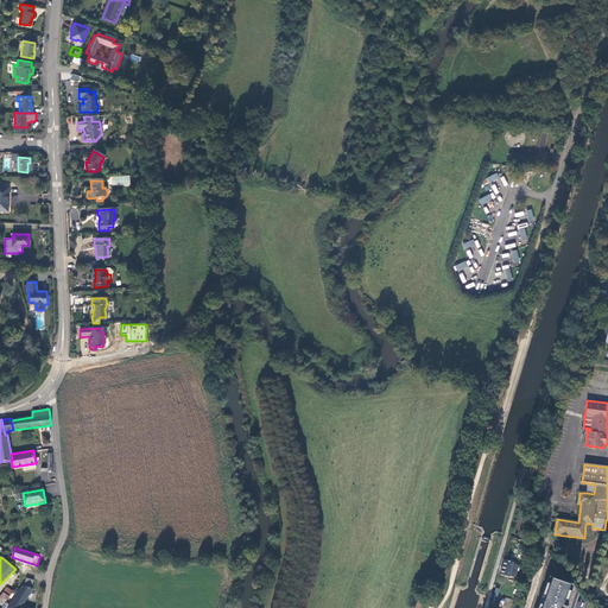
[(514,563),(506,561),(502,575),(510,576),(511,575),(517,577),(520,567),(514,564),(514,563)]
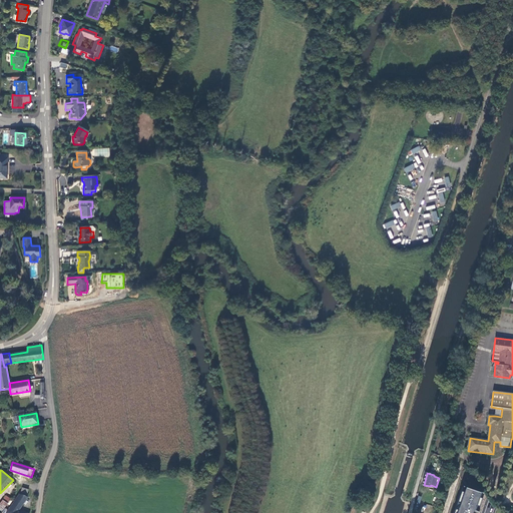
[(464,486),(454,512),(480,512),(476,511),(477,506),(479,507),(484,493),(482,492),(481,493),(464,486)]
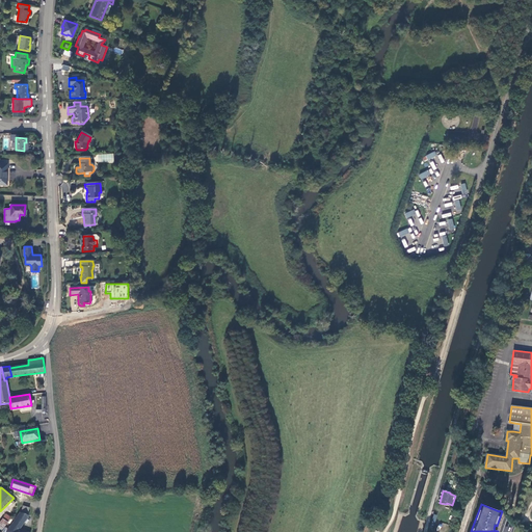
[(30,508),(23,506),(21,512),(28,514),(30,508)]
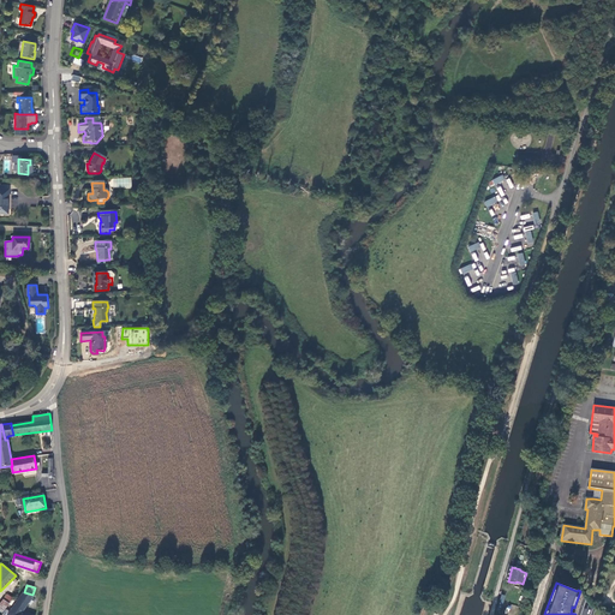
[(34,597),(24,592),(17,603),(27,608),(34,597)]
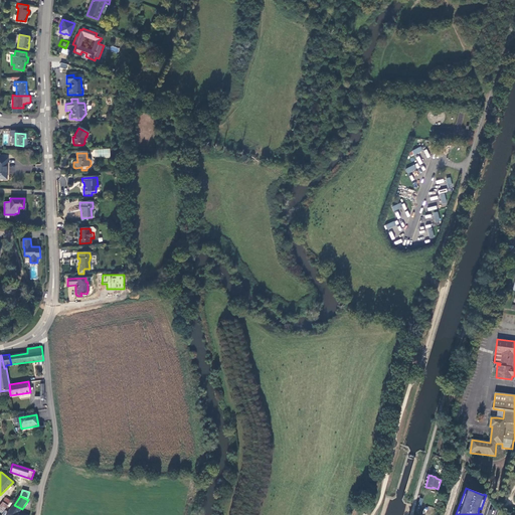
[(14,505),(9,513),(12,514),(28,514),(23,513),(20,513),(22,509),(14,505)]
